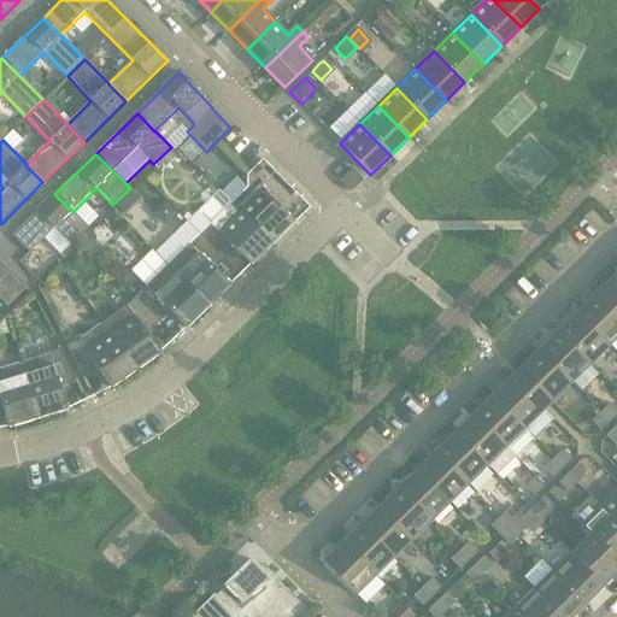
[(236,177),(221,193),(231,204),(274,246),(311,209),(310,207),(263,160),(248,175),(247,176),(247,188),(236,177)]
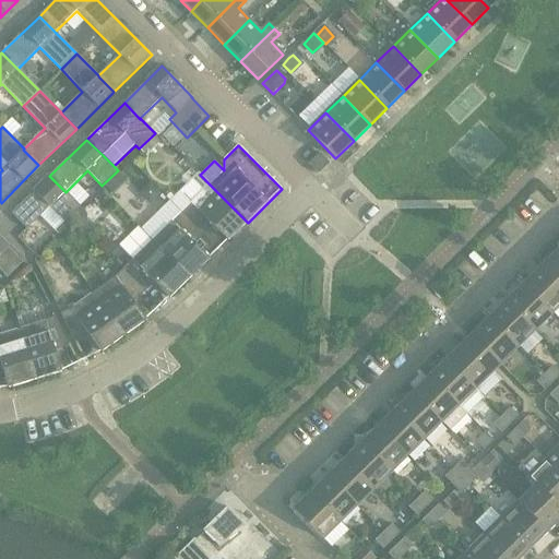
[(320,154),(308,165),(318,175),(330,164),(320,154)]
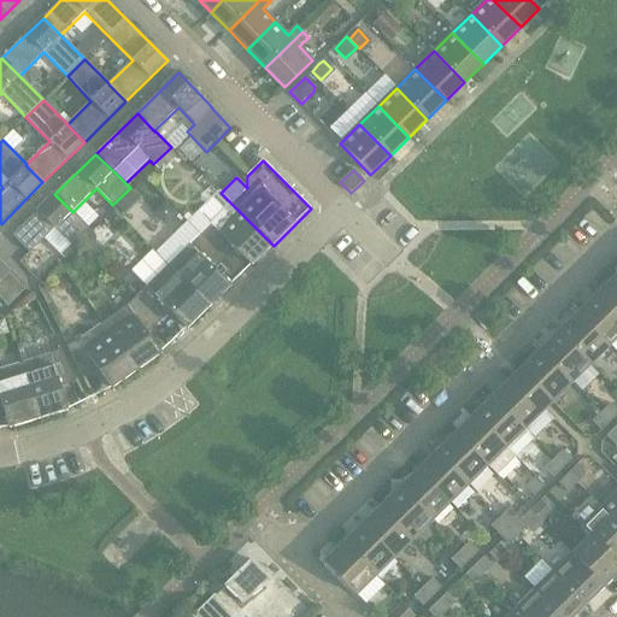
[(129,192),(116,204),(123,212),(136,199),(129,192)]
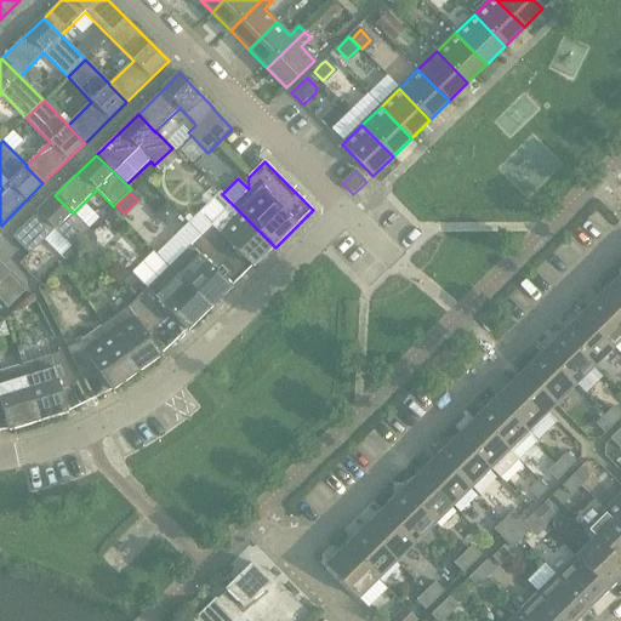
[(55,195),(12,238),(30,255),(45,240),(61,257),(72,248),(78,240),(89,229),(73,214),(55,195)]
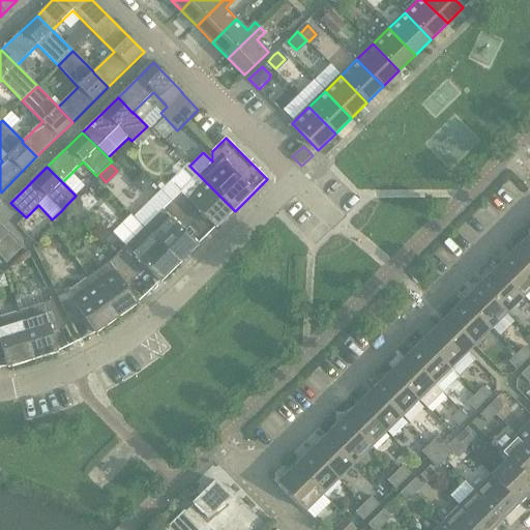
[(199,175),(172,202),(193,223),(202,214),(216,229),(235,211),(199,175)]
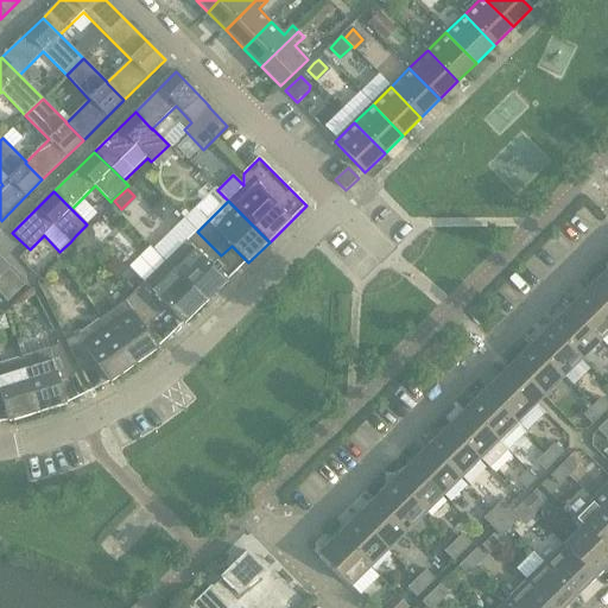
[(197,232),(165,263),(207,304),(228,283),(210,266),(221,255),(197,232)]
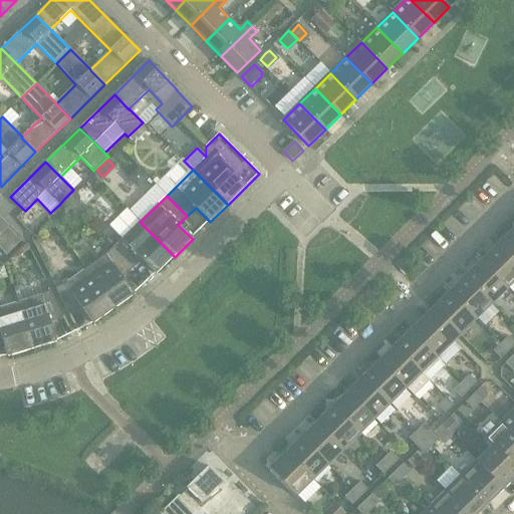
[(0,249),(7,256),(21,242),(0,220),(0,249)]
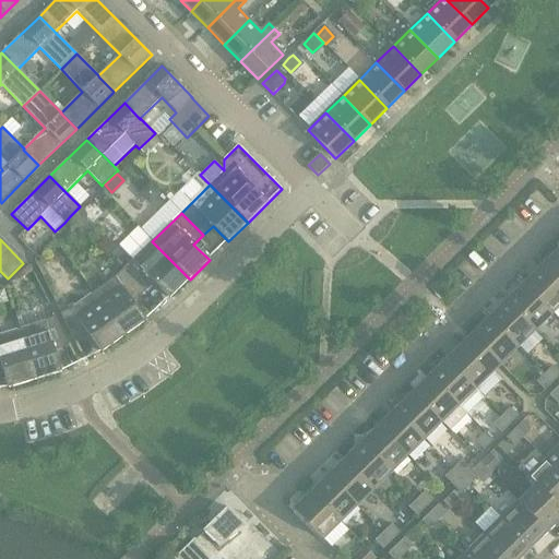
[(152,241),(123,270),(145,293),(154,283),(170,299),(190,280),(152,241)]
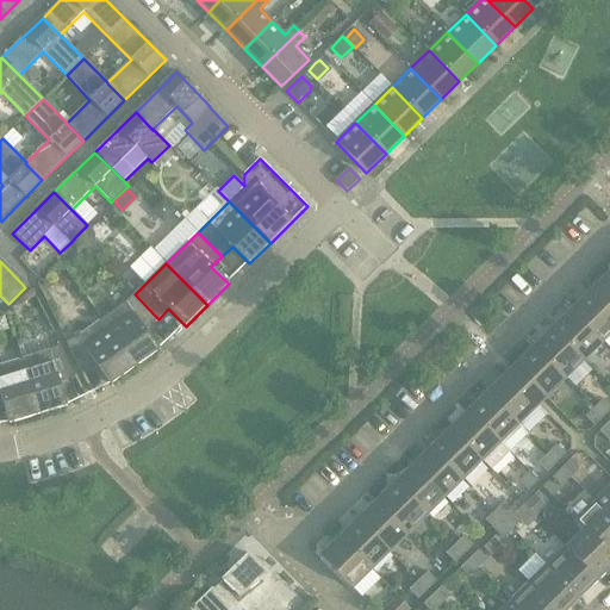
[(609,277),(608,274),(590,293),(609,312),(609,277)]
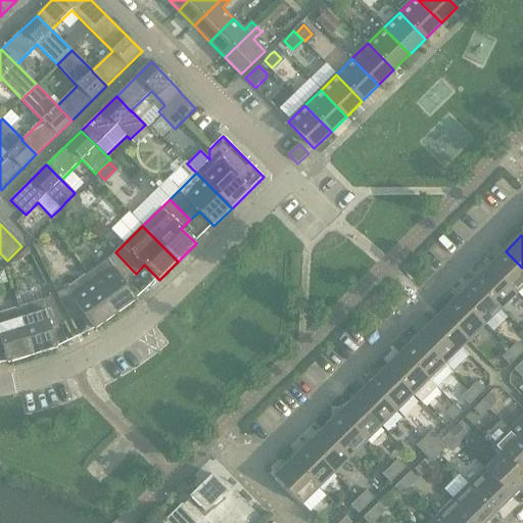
[(522,268),(506,251),(489,267),(516,293),(522,286),(522,268)]
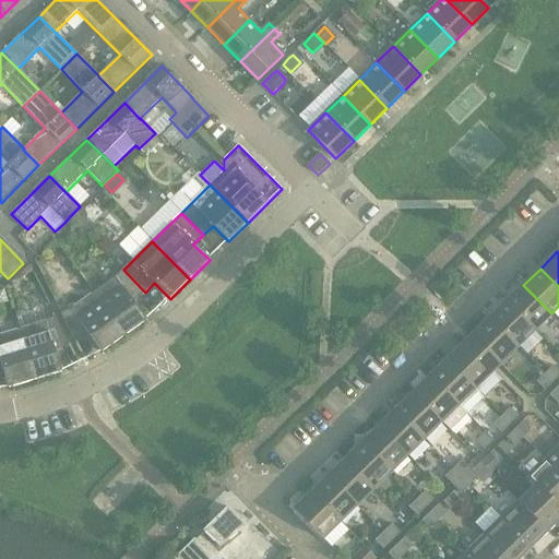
[(116,277),(93,294),(125,337),(146,321),(133,302),(145,293),(123,270),(116,277)]
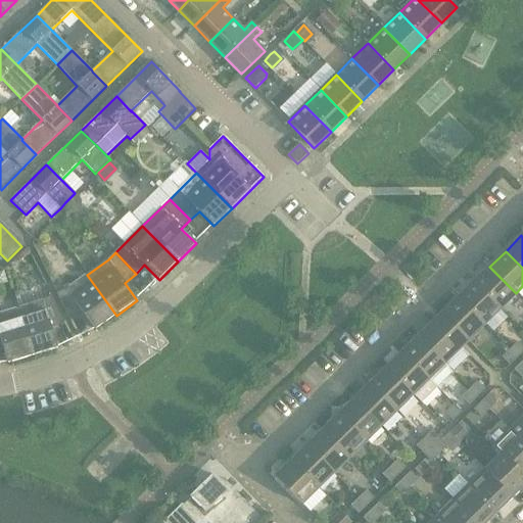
[(489,267),(474,282),(500,310),(516,293),(489,267)]
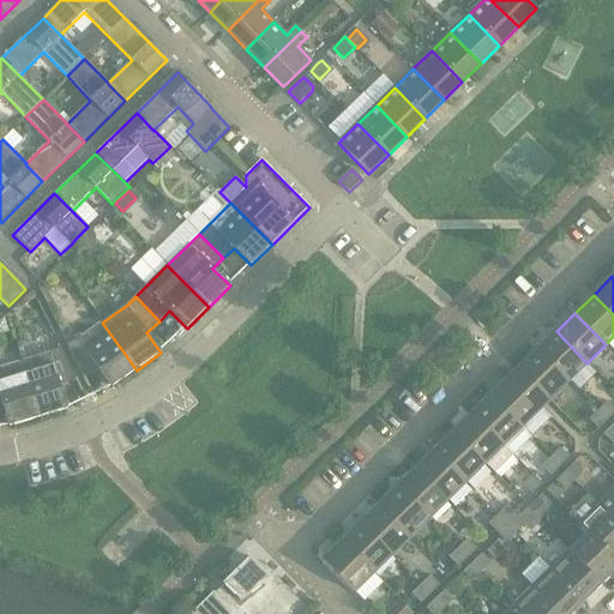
[(137,371),(102,323),(77,339),(67,345),(82,375),(97,368),(112,387),(137,371)]
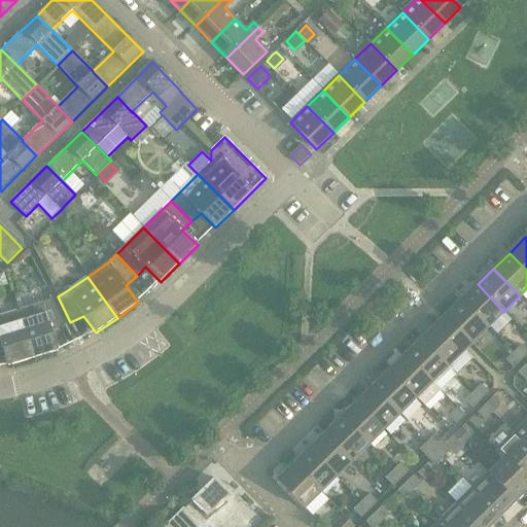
[(478,284),(461,301),(488,327),(503,312),(478,284)]
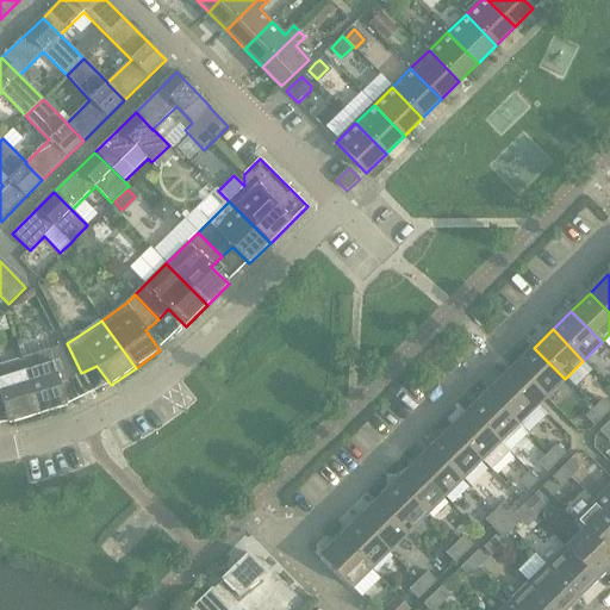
[(50,352),(22,360),(38,416),(67,408),(60,384),(75,377),(60,346),(50,352)]
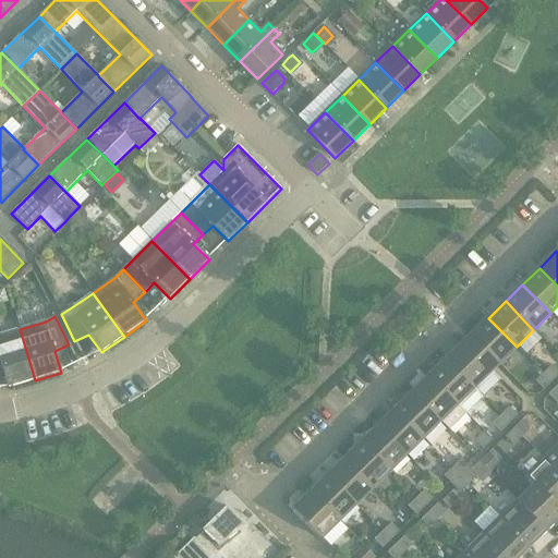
[(488,318),(470,336),(471,337),(472,336),(498,363),(497,363),(498,364),(517,347),(488,318)]
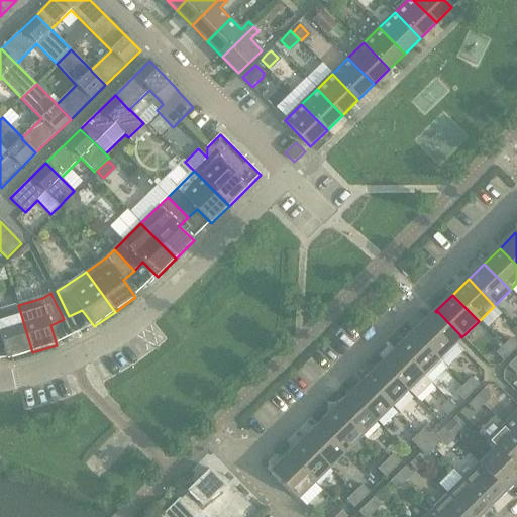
[(0,310),(0,340),(2,340),(8,359),(32,352),(18,305),(0,310)]
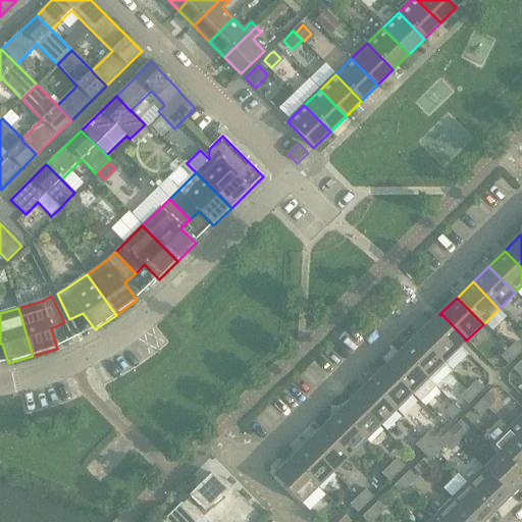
[(434,320),(417,336),(452,372),(468,356),(460,347),(461,347),(460,346),(459,346),(434,321),(435,320),(434,320)]
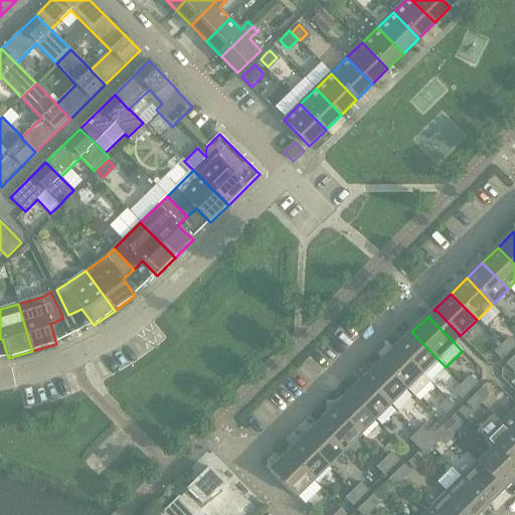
[(411,332),(396,347),(431,382),(446,367),(411,332)]
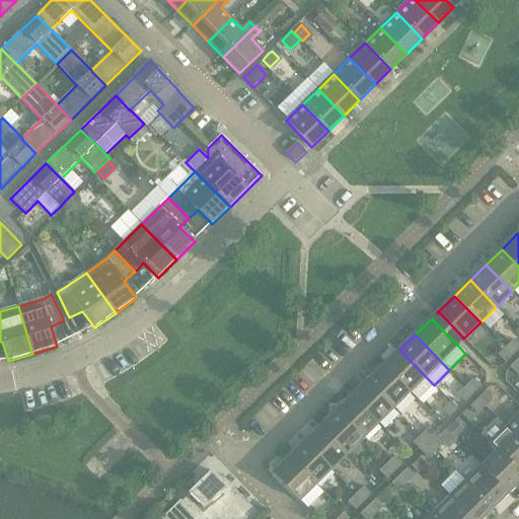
[(518,345),(513,340),(506,348),(513,356),(518,350),(518,345)]
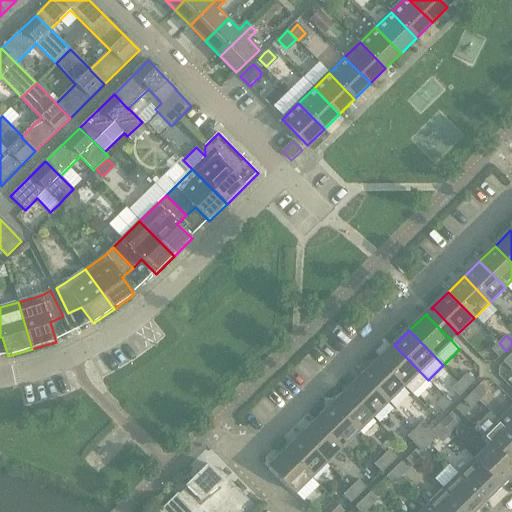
[(506,351),(499,343),(491,350),(499,358),(506,351)]
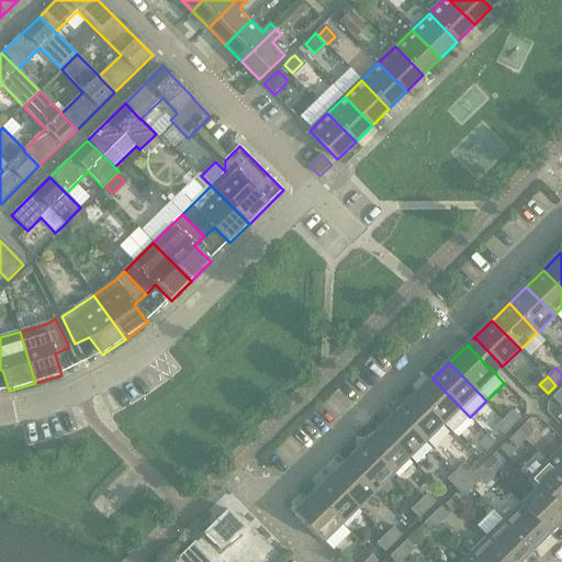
[(433,379),(415,396),(444,425),(452,434),(470,417),(433,379)]
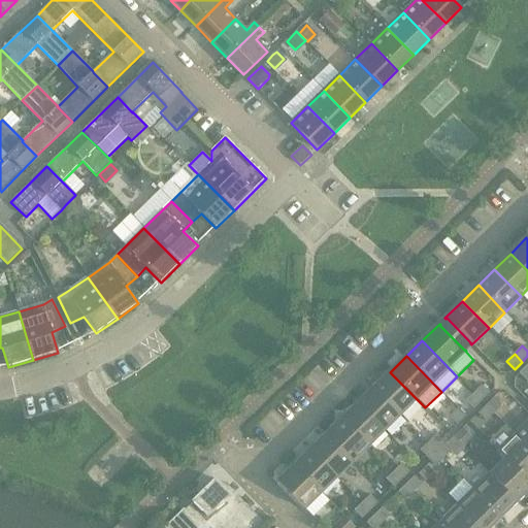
[(527,380),(527,367),(527,366),(519,373),(527,382),(527,380)]
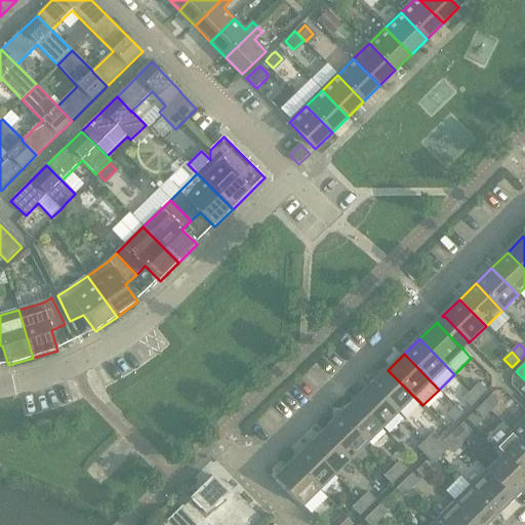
[(388,370),(371,386),(398,412),(414,397),(388,370)]
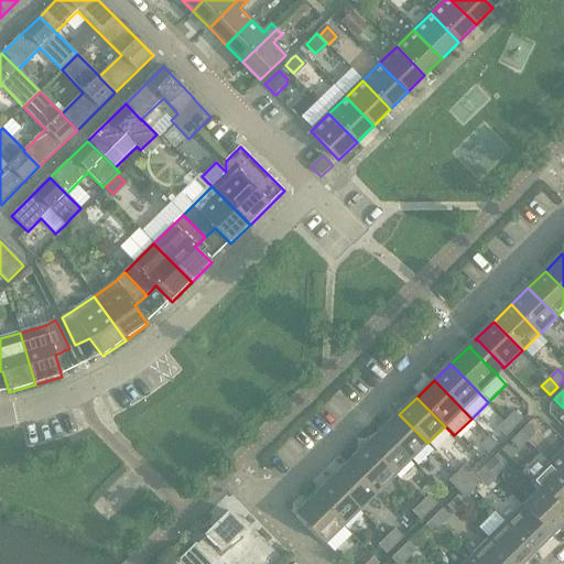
[(514,412),(506,421),(514,429),(523,421),(514,412)]
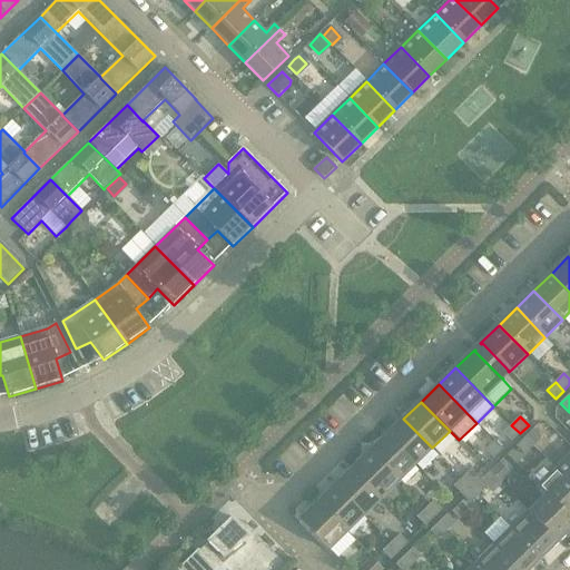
[(403,419),(386,435),(415,464),(432,448),(403,419)]
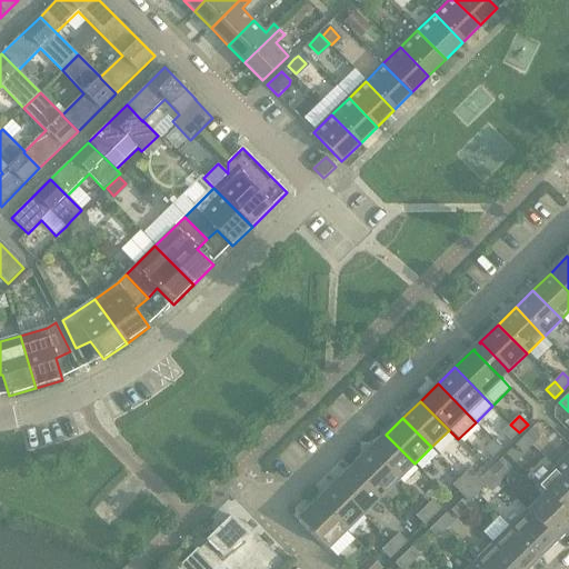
[(519,432),(510,425),(502,432),(510,441),(519,432)]
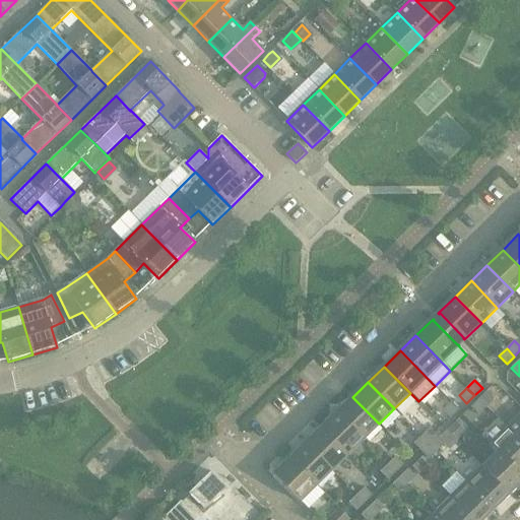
[(486,392),(478,400),(486,407),(495,400),(486,392)]
